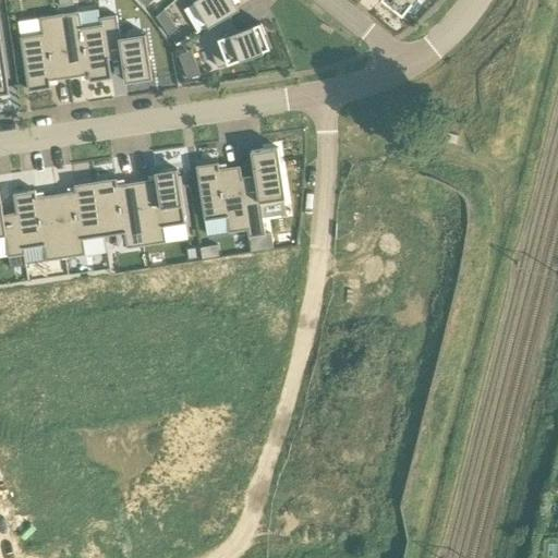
[(193,0),(208,25),(209,26),(229,14),(230,15),(240,9),(233,0),(193,0)]
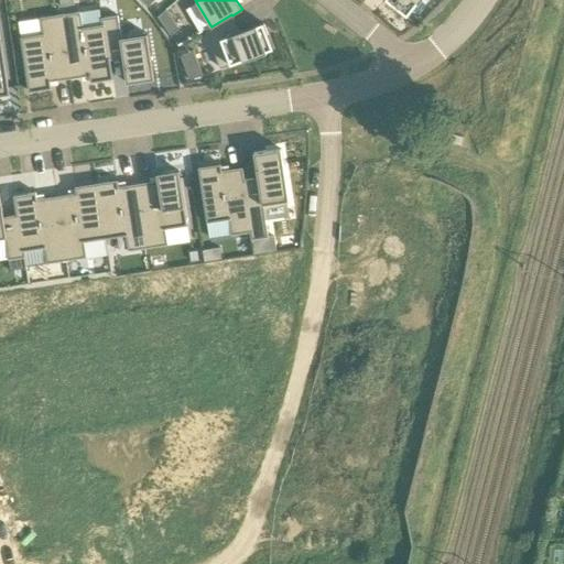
[(387,0),(408,17),(420,0),(387,0)]
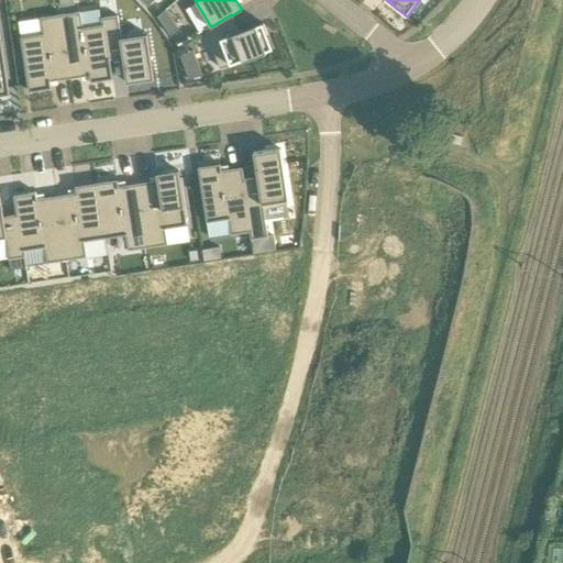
[(170,34),(170,35),(179,29),(166,10),(158,17),(170,34)]
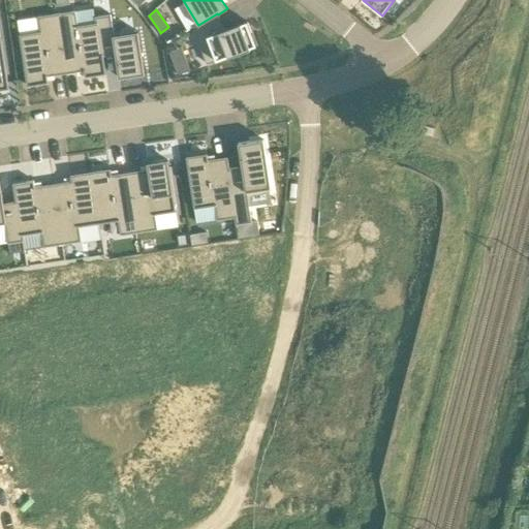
[(75,11),(57,14),(66,74),(85,71),(86,78),(106,74),(103,57),(102,57),(97,23),(96,23),(78,26),(75,11)]
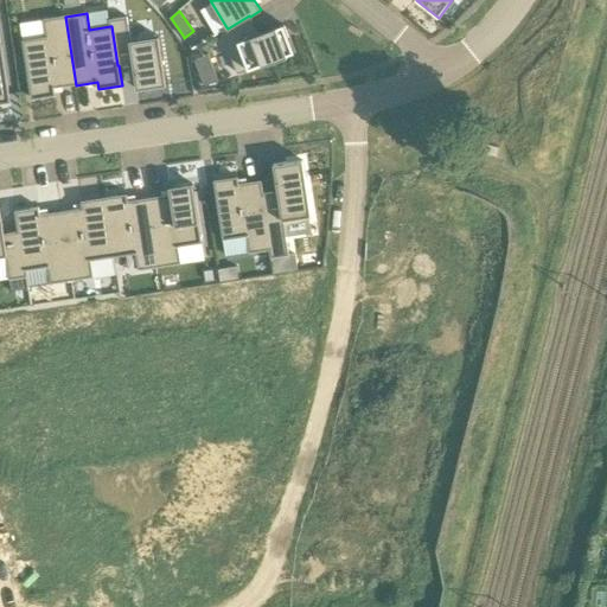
[(227,27),(222,31),(237,74),(294,52),(283,25),(256,34),(250,17),(249,16),(228,29),(227,27)]
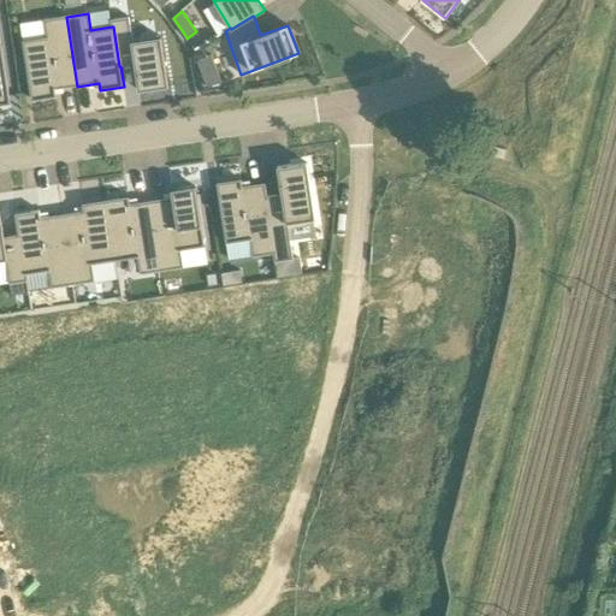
[(47,37),(23,41),(33,101),(57,98),(55,89),(77,87),(66,17),(45,19),(47,37)]
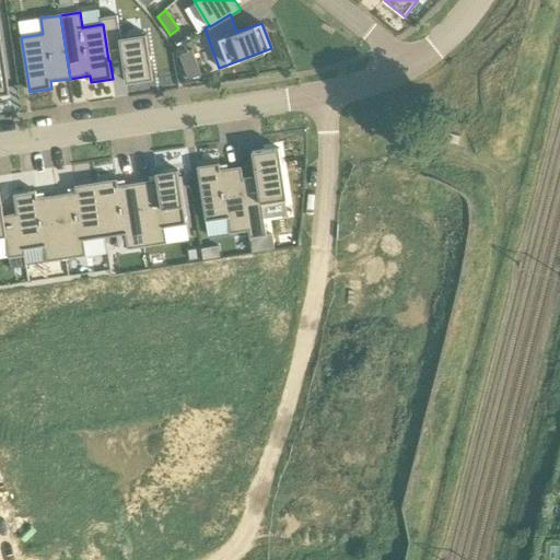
[(118,15),(101,19),(102,24),(103,24),(108,60),(109,60),(123,58),(127,83),(153,79),(147,34),(121,38),(118,15)]
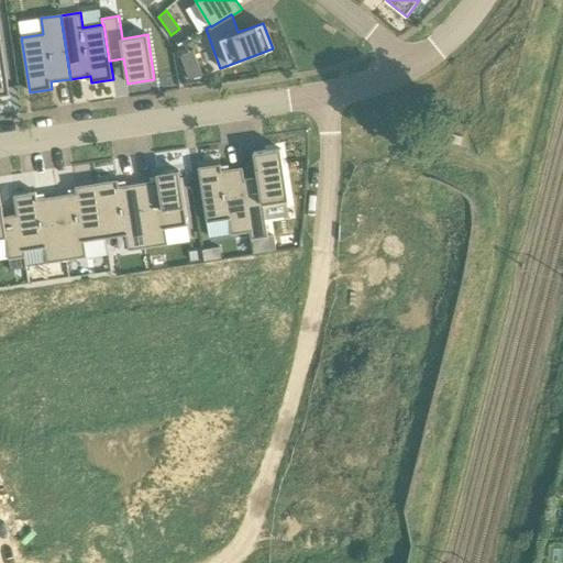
[(0,96),(10,95),(1,40),(0,40),(0,96)]
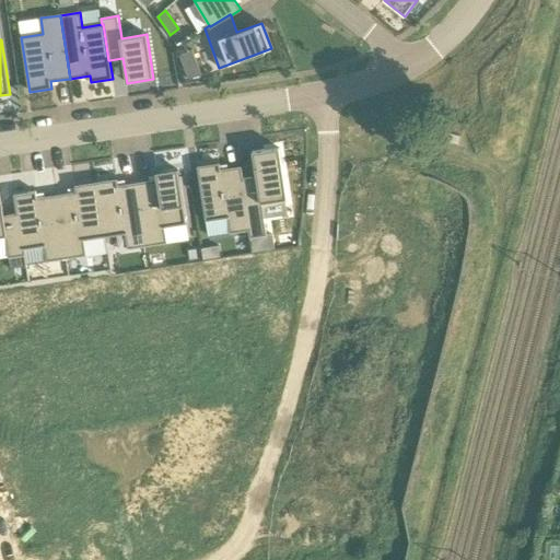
[(193,50),(179,56),(188,80),(201,76),(193,50)]
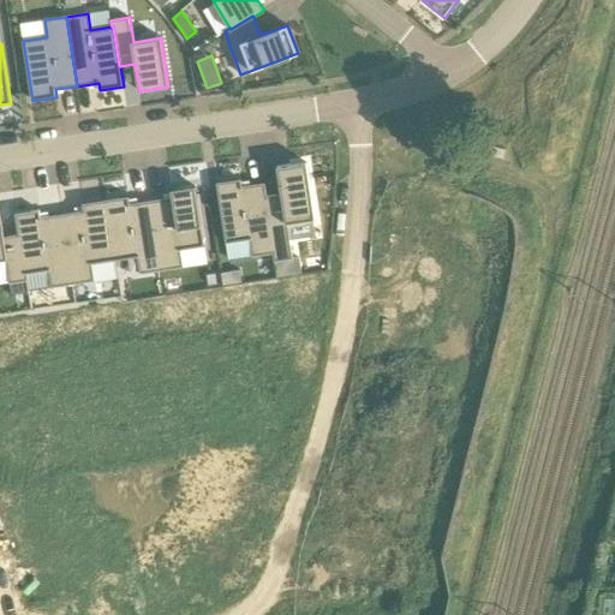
[(267,197),(266,197),(275,252),(273,254),(274,262),(293,258),(287,222),(316,219),(306,162),(278,167),(281,195),(267,197)]
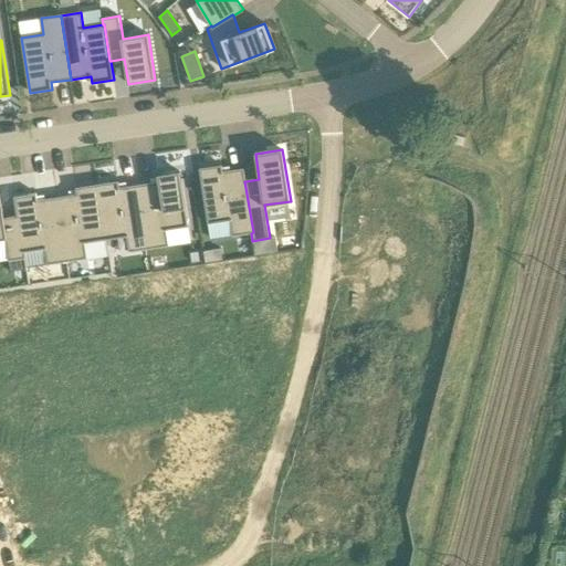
[(222,165),(199,168),(208,223),(230,220),(232,236),(251,233),(253,232),(244,181),(245,181),(243,168),(230,170),(223,171),(222,168),(222,165)]
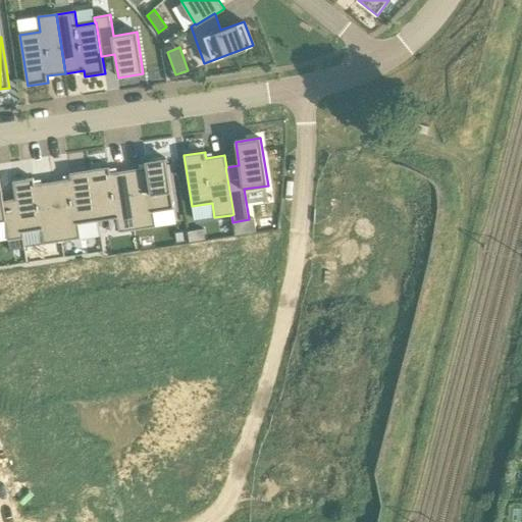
[(147,167),(128,170),(138,229),(156,226),(154,212),(173,209),(166,158),(146,161),(147,167)]
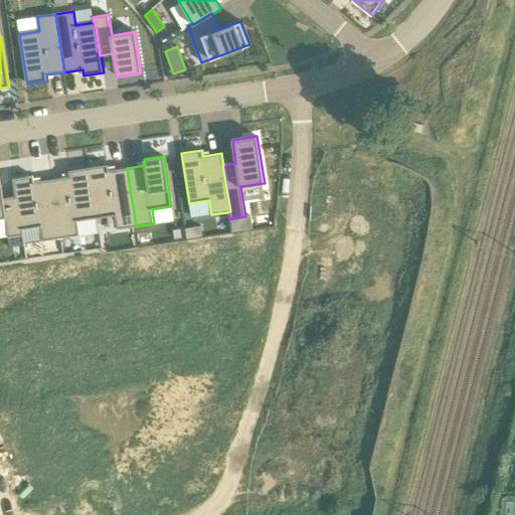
[(108,165),(89,167),(96,217),(115,214),(118,229),(136,226),(127,168),(109,171),(108,165)]
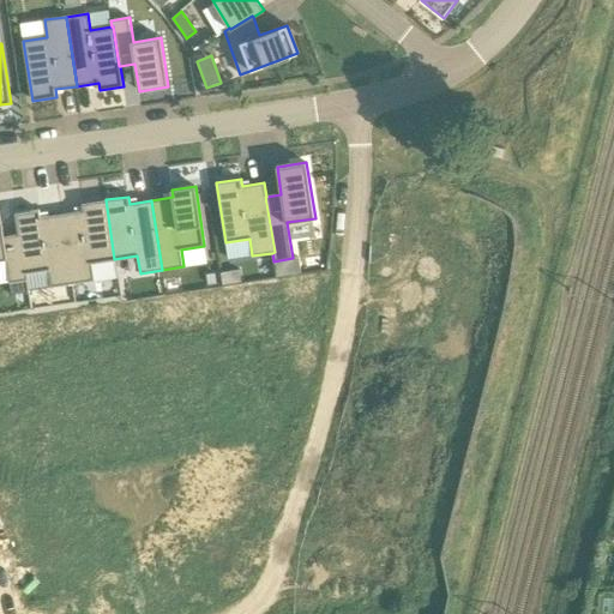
[(84,211),(62,215),(73,283),(95,280),(92,263),(114,259),(106,199),(83,203),(84,211)]
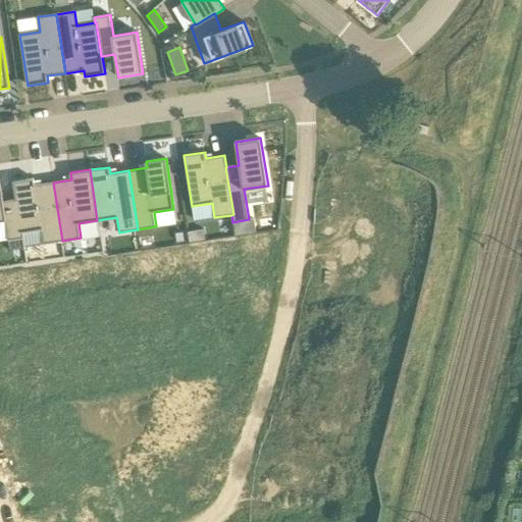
[(0,177),(0,220),(5,220),(8,241),(22,239),(23,238),(22,232),(21,232),(16,199),(16,200),(4,201),(0,177)]
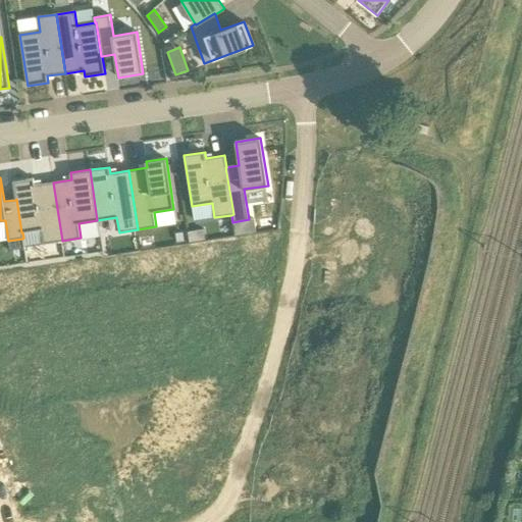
[(34,178),(13,181),(16,200),(16,199),(21,232),(22,232),(41,229),(44,244),(61,241),(62,241),(53,183),(42,184),(35,185),(34,181),(34,178)]
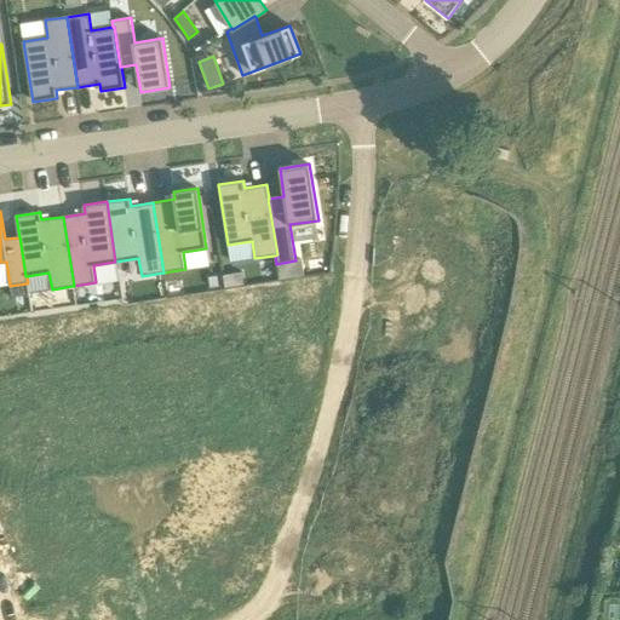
[(296,260),(276,264),(279,279),(304,275),(302,260),(296,260)]
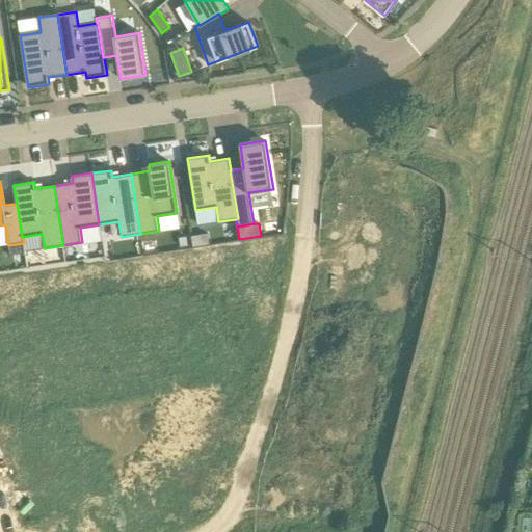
[(207,233),(191,236),(192,246),(208,243),(207,233)]
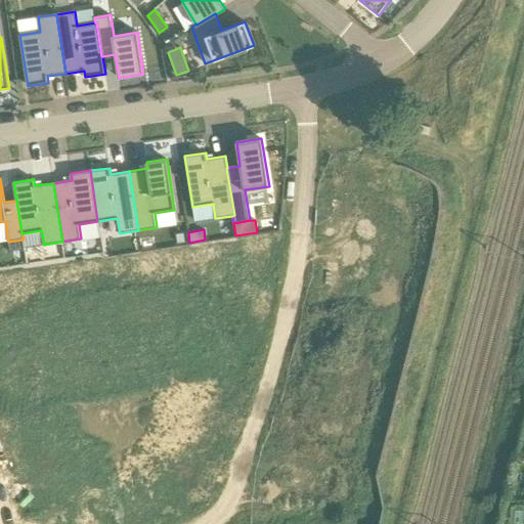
[(9,250),(24,248),(23,239),(8,242),(9,250)]
